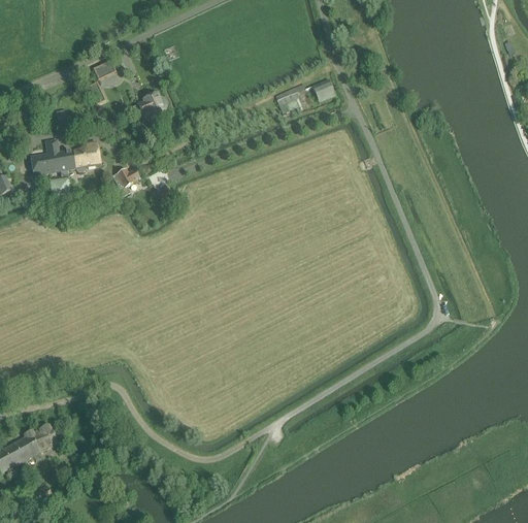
[(509,39),(504,41),(509,53),(515,51),(509,39)]
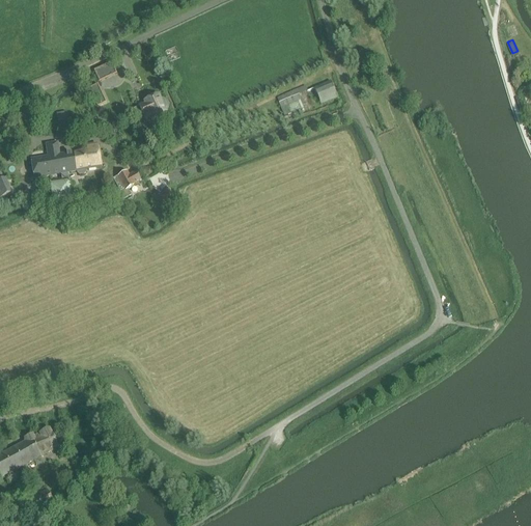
[(103,64),(94,67),(100,79),(108,76),(103,64)]
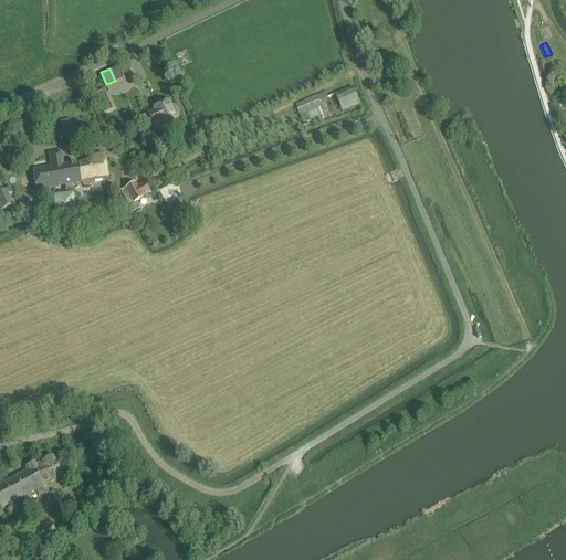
[(353,83),(328,92),(328,93),(326,87),(295,99),(300,111),(314,104),(321,102),(318,97),(327,93),(332,102),(337,99),(341,107),(359,99),(353,83)]
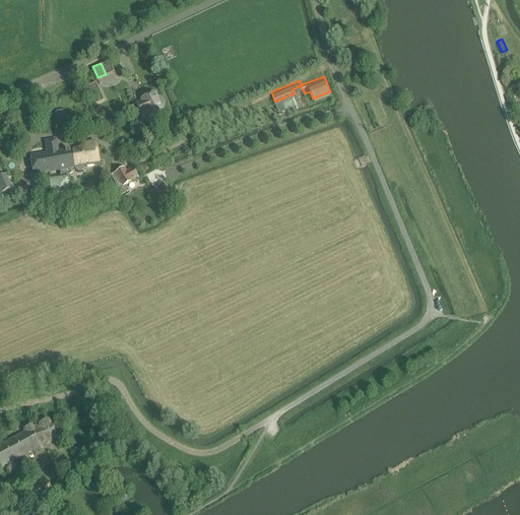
[(95,80),(87,84),(95,102),(104,98),(95,80)]
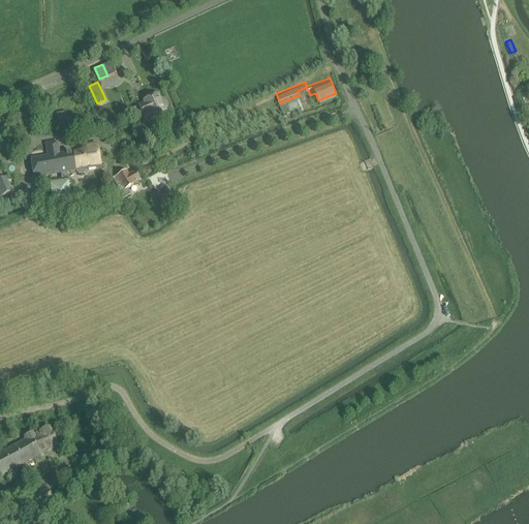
[(160,96),(157,91),(145,97),(146,99),(138,102),(145,115),(151,112),(152,115),(165,109),(163,103),(164,103),(165,101),(163,96),(161,95),(160,96)]
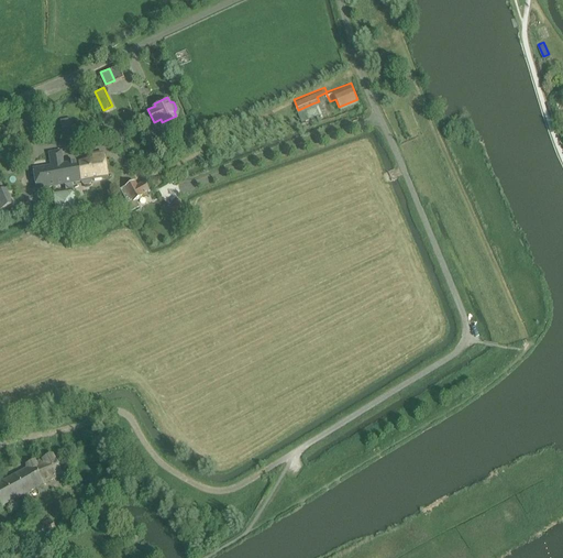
[(312,104),(298,110),(301,119),(323,111),(319,101),(312,104)]
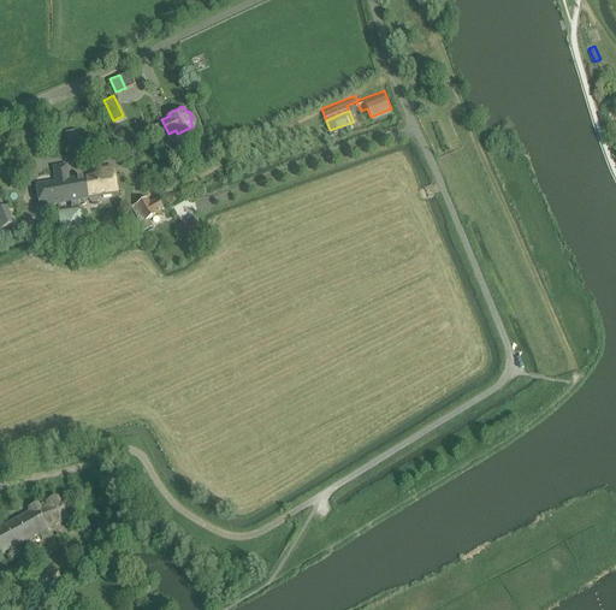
[(70,147),(81,144),(78,125),(66,128),(70,147)]
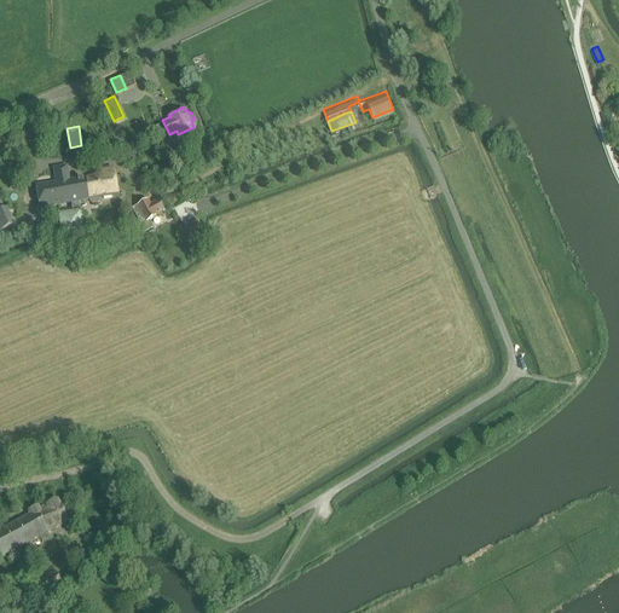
[(96,171),(69,175),(68,162),(53,165),(56,178),(36,181),(40,204),(71,200),(73,208),(59,210),(63,233),(85,230),(80,198),(90,196),(91,198),(92,200),(99,198),(100,196),(100,195),(117,192),(113,165),(103,166),(102,165),(96,166),(96,171)]
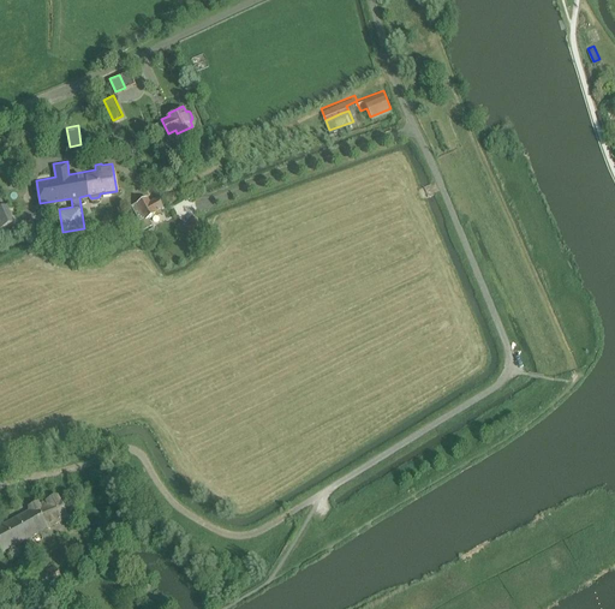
[(147,215),(155,210),(163,206),(157,193),(149,199),(145,193),(130,203),(137,215),(132,218),(138,230),(151,222),(147,215)]
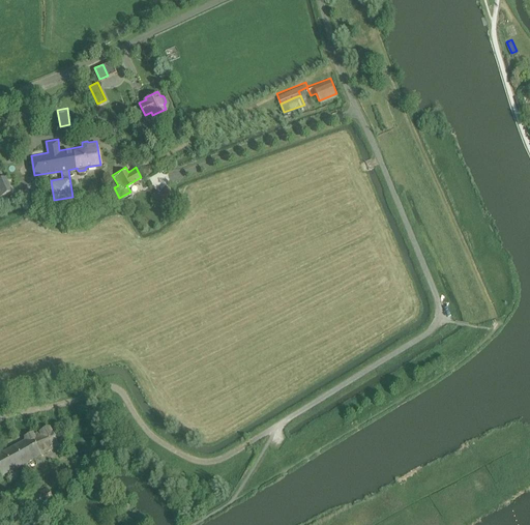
[(0,193),(11,188),(5,174),(0,176),(0,193)]
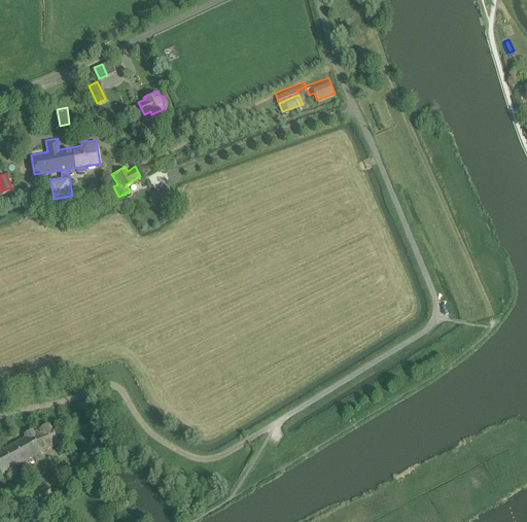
[(164,189),(161,192),(164,196),(166,195),(169,199),(175,196),(169,183),(162,186),(164,189)]
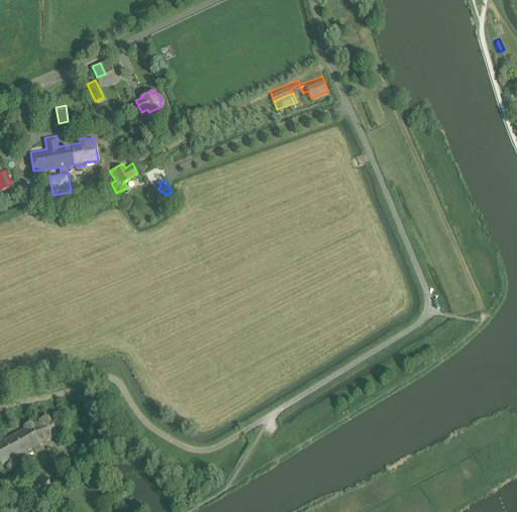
[(0,458),(1,462),(57,431),(47,415),(32,422),(31,420),(23,424),(24,425),(22,425),(22,427),(0,438),(0,458)]
